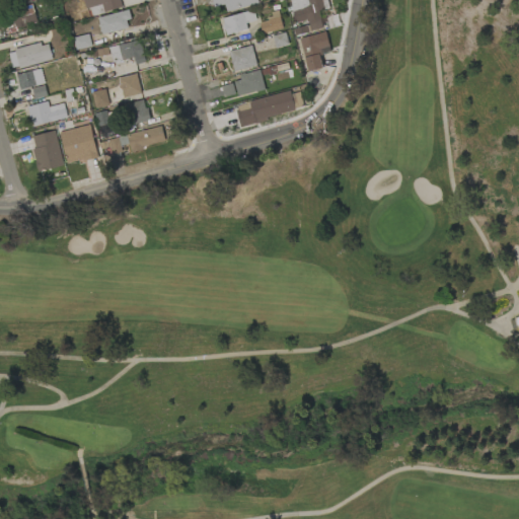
[(122,7),(120,0),(84,0),(88,16),(122,7)]
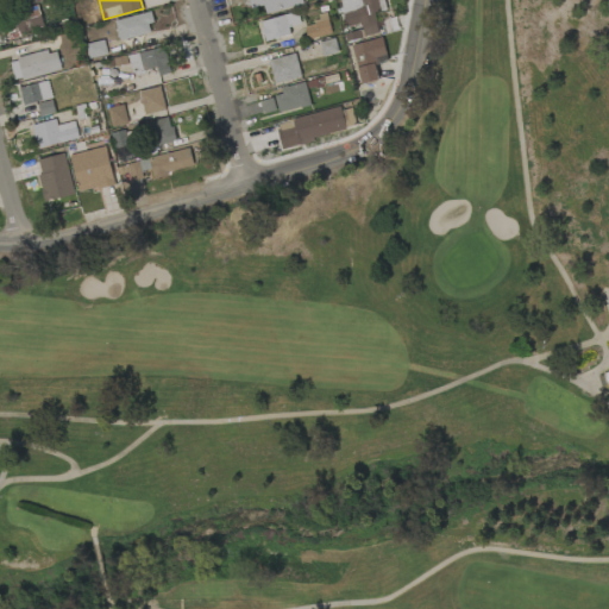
[(248,0),(250,8),(263,5),(265,13),(302,5),(301,0),(248,0)]
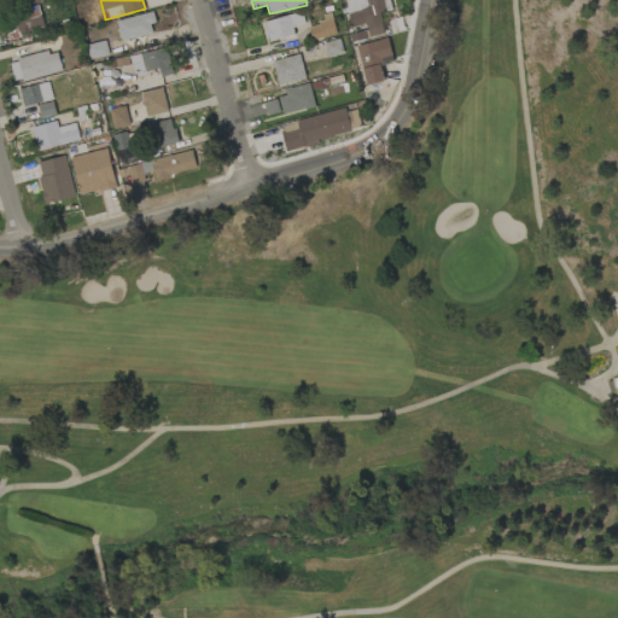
[(345,0),(344,0),(353,28),(365,24),(369,38),(385,33),(378,12),(394,7),(390,0),(345,0)]
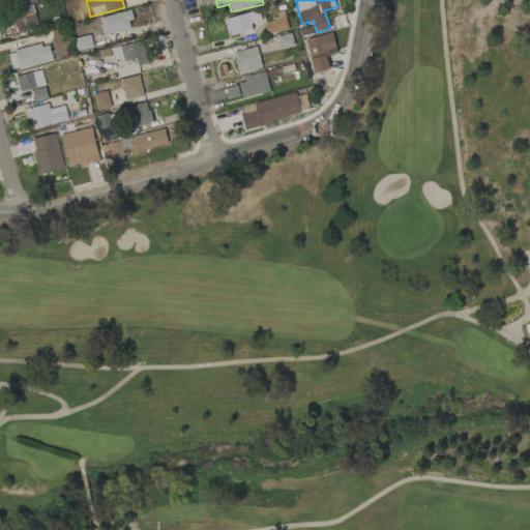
[(10,9),(13,28),(37,25),(34,6),(10,9)]
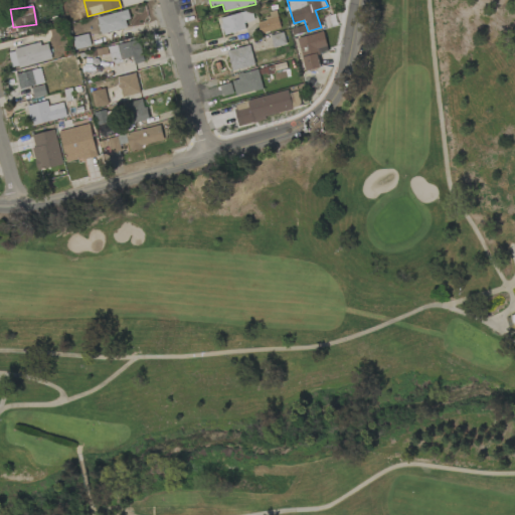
[(245,30),(243,23),(254,20),(251,10),(219,18),(224,35),(245,30)]
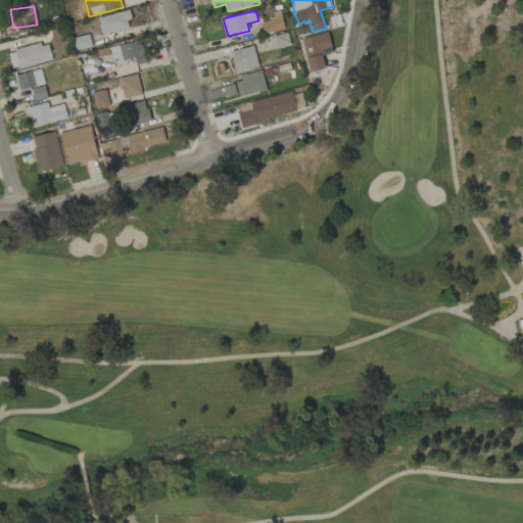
[(98,17),(102,35),(131,28),(128,11),(98,17)]
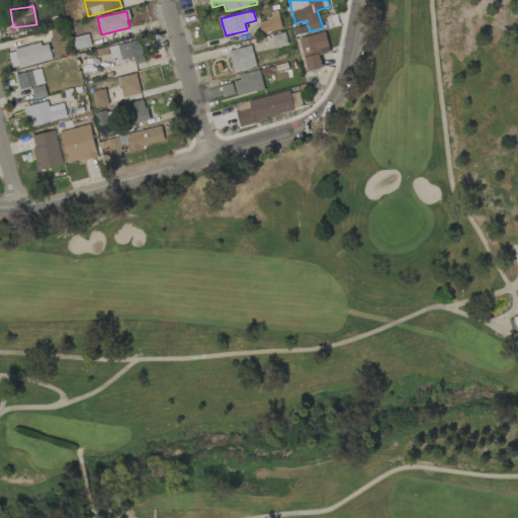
[(282,29),(278,14),(258,19),(261,34),(282,29)]
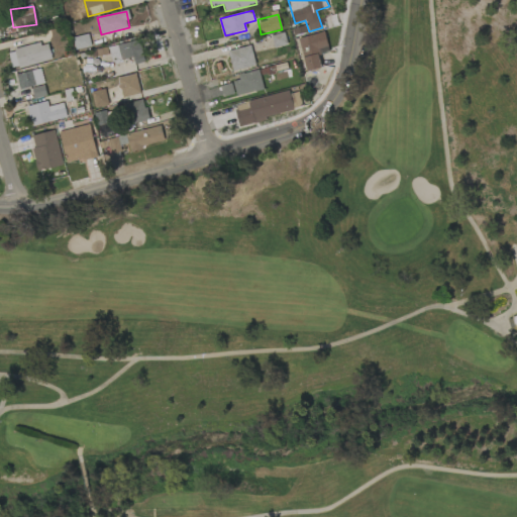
[(328,53),(325,32),(299,36),(304,71),(320,69),(318,55),(328,53)]
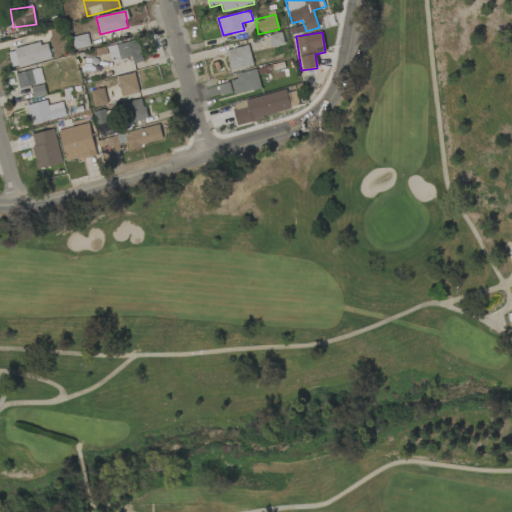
[(132,58),(133,64),(143,61),(137,39),(107,47),(111,63),(132,58)]
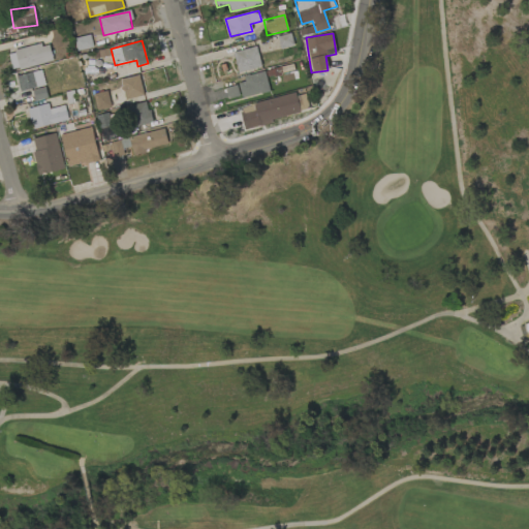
[(49,43),(8,52),(11,70),(53,62),(49,43)]
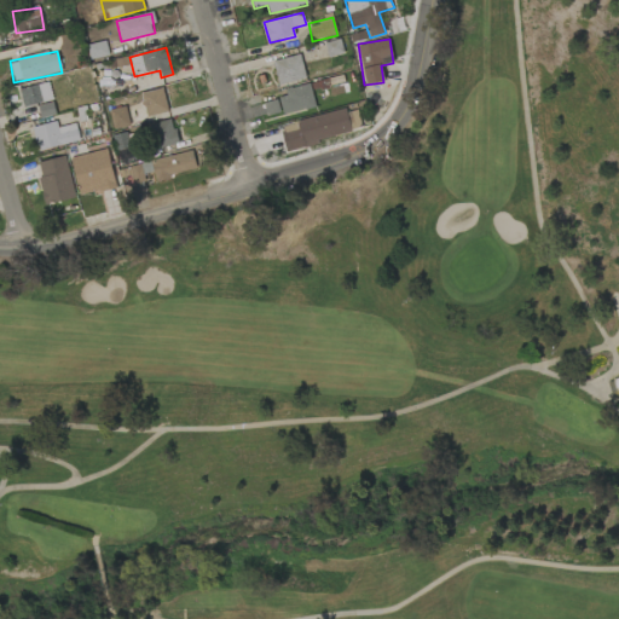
[(278,85),(306,77),(299,53),(272,62),(278,85)]
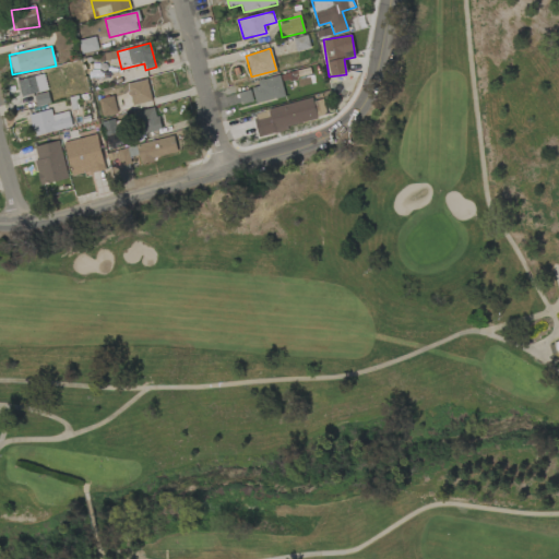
[(47,91),(43,74),(16,81),(21,97),(47,91)]
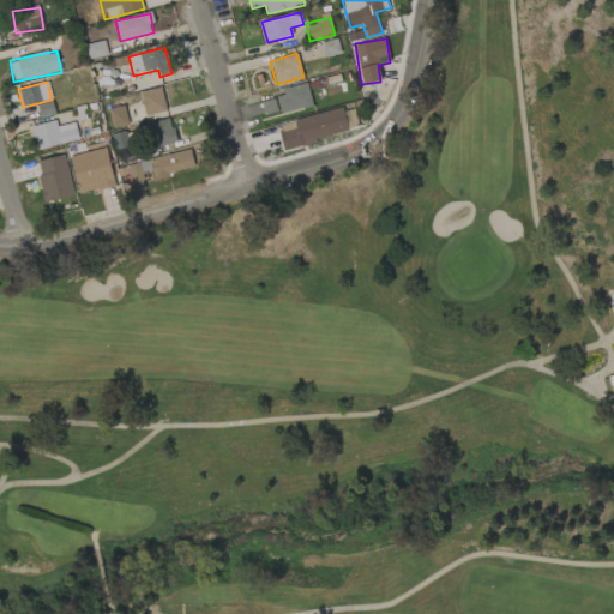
[(283,89),(284,95),(260,101),(265,116),(313,104),(307,83),(283,89)]
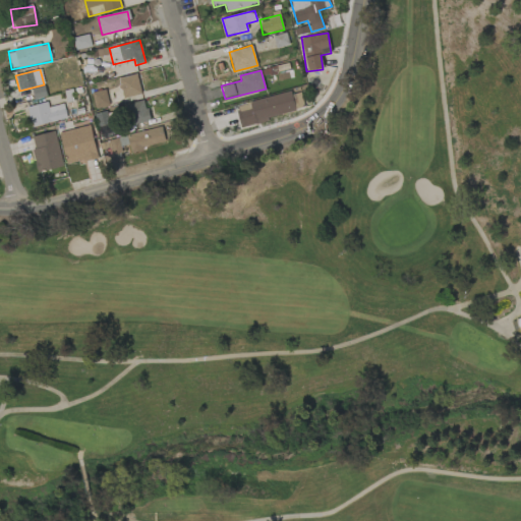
[(140,95),(138,75),(119,77),(122,98),(140,95)]
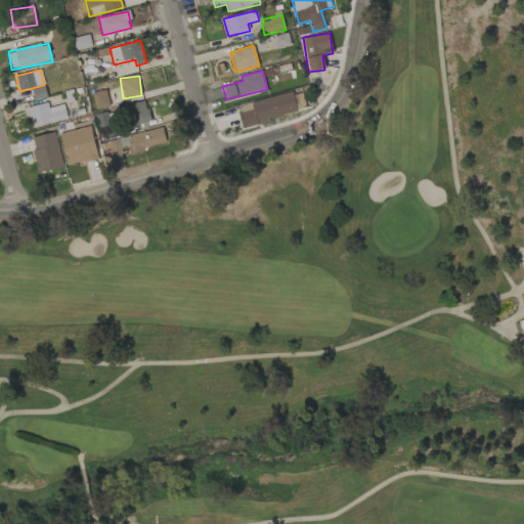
[(34,99),(46,97),(45,87),(32,89),(34,99)]
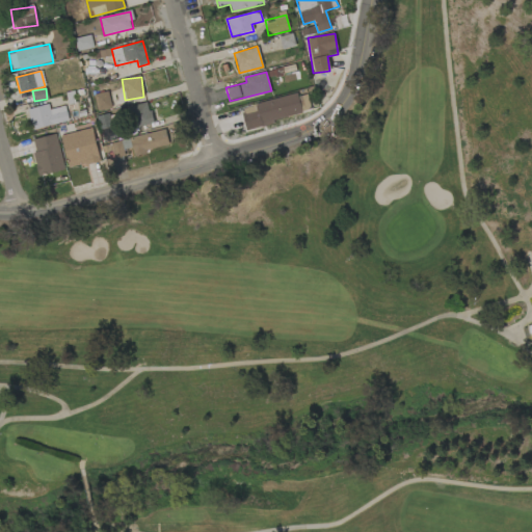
[(95,94),(97,110),(110,108),(108,91),(95,94)]
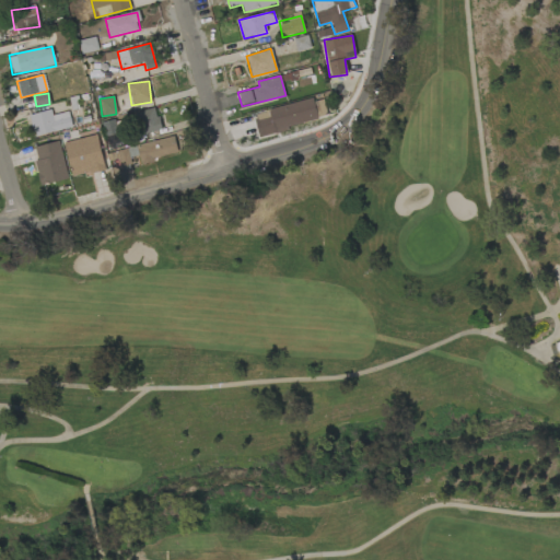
[(318,121),(312,98),(253,113),(258,136),(318,121)]
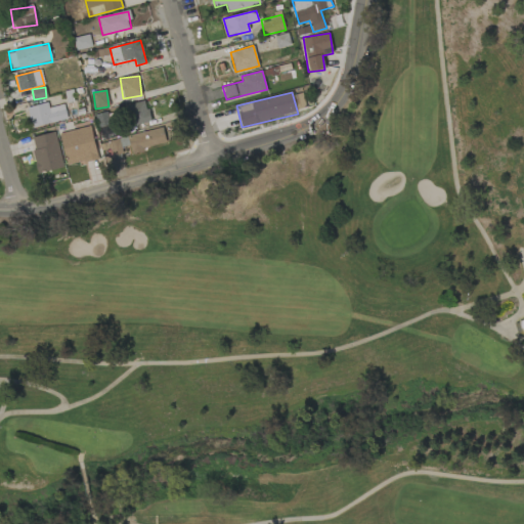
[(149,121),(146,101),(128,104),(132,125),(149,121)]
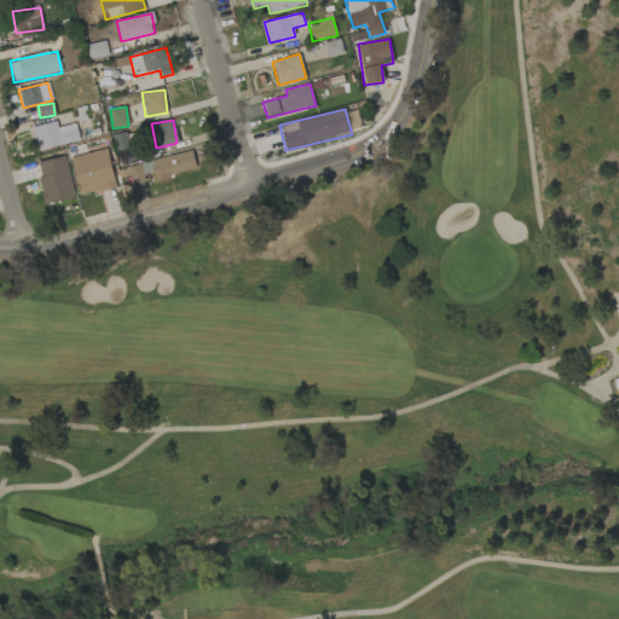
[(58,128),(56,121),(33,127),(39,151),(80,140),(76,123),(58,128)]
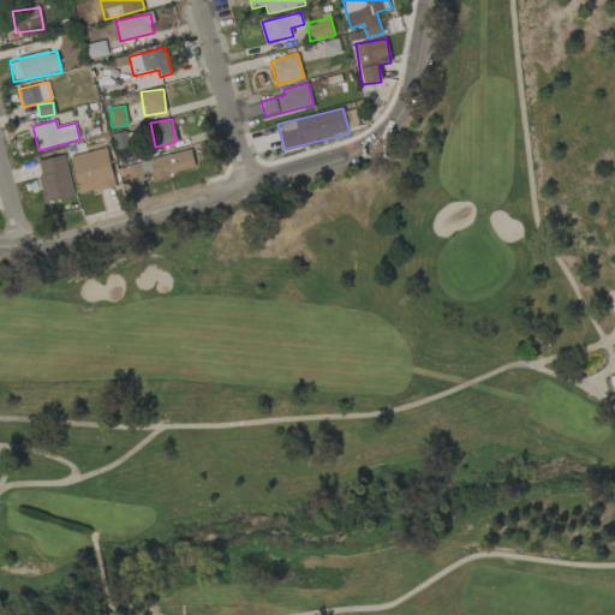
[(115,186),(106,148),(70,156),(79,195),(115,186)]
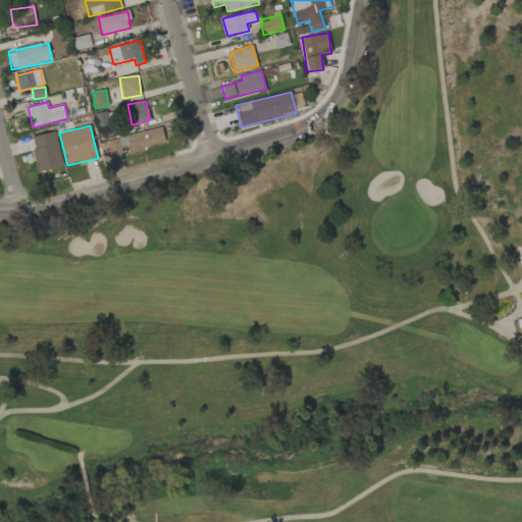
[(166,144),(163,128),(106,139),(109,155),(123,153),(121,145),(128,144),(131,151),(166,144)]
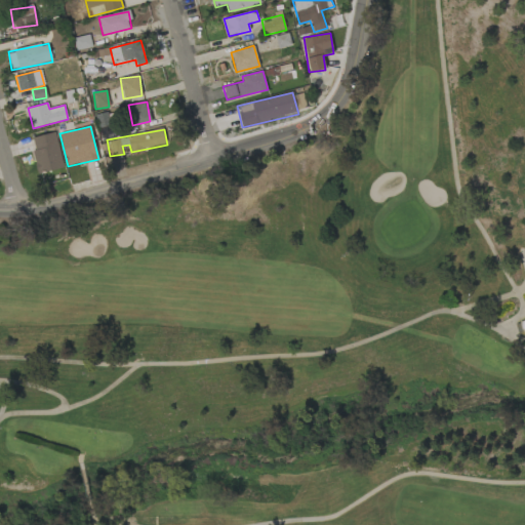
[(30,138),(39,174),(65,167),(55,132),(30,138)]
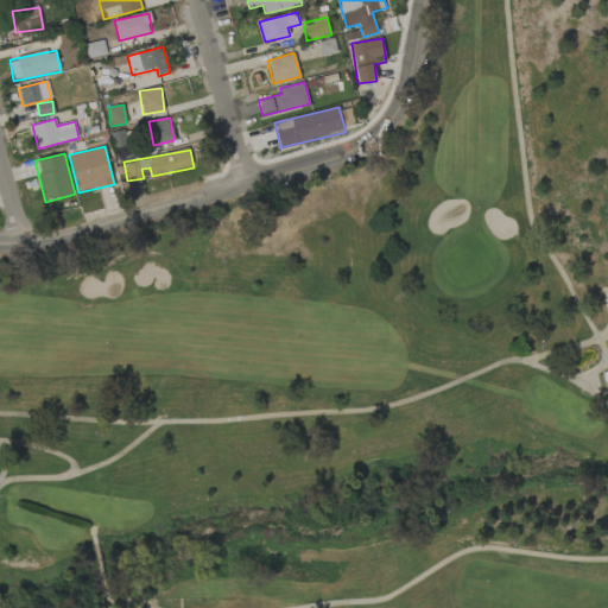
[(607,371),(596,374),(601,390),(607,387),(607,371)]
